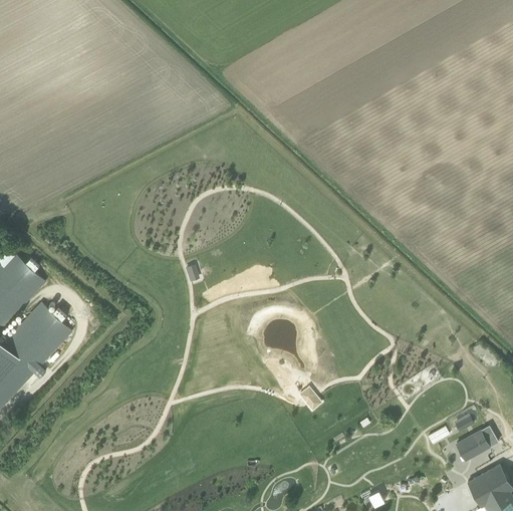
[(0,409),(33,373),(39,379),(45,372),(40,367),(72,333),(60,322),(66,316),(57,308),(52,314),(40,304),(7,339),(0,333),(0,330),(32,296),(45,283),(33,272),(39,266),(30,258),(25,264),(14,254),(12,256),(5,249),(0,254),(0,409)]
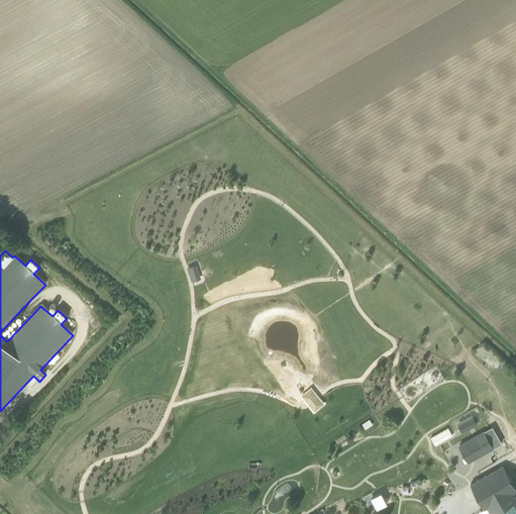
[(472,419),(456,427),(460,434),(476,426),(472,419)]
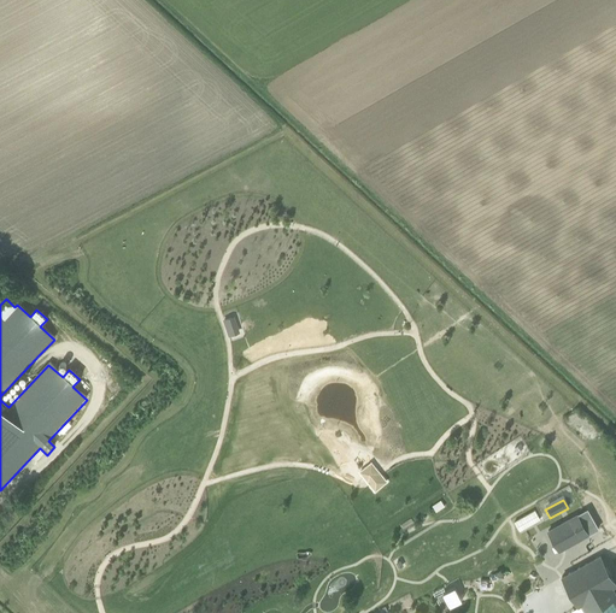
[(586,513),(547,535),(558,554),(597,532),(586,513)]
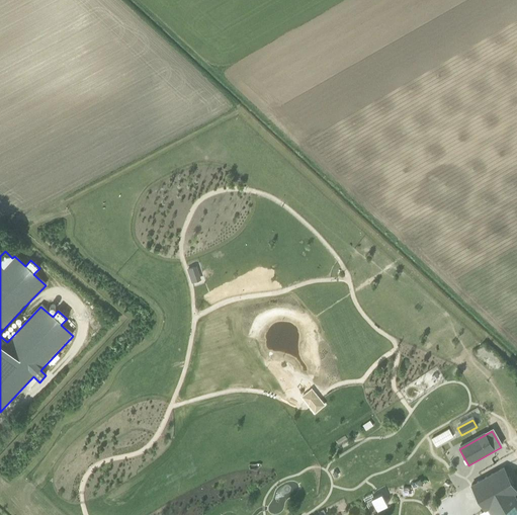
[(503,469),(470,489),(484,513),(488,510),(490,514),(516,514),(516,504),(512,496),(516,494),(503,469)]
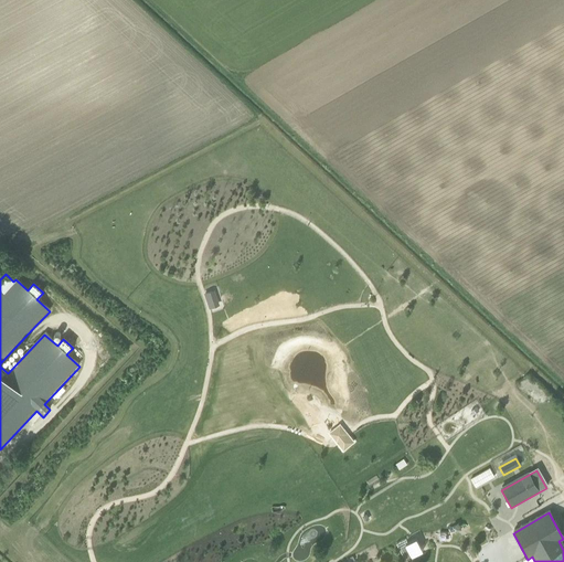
[(404,548),(400,550),(404,559),(405,561),(408,561),(411,560),(404,548)]
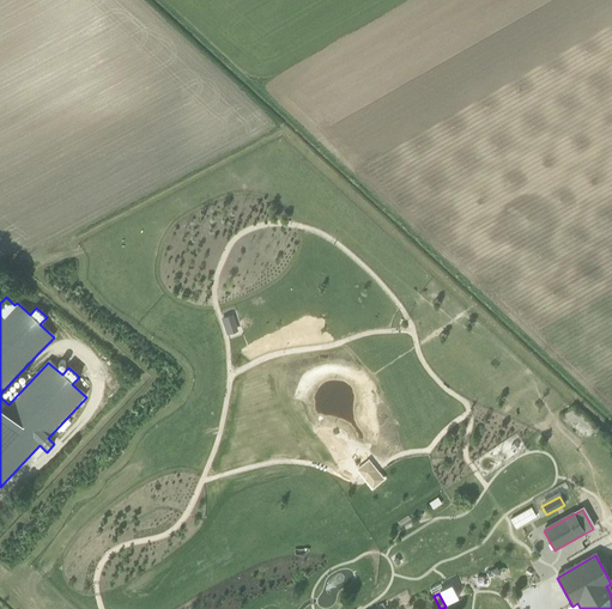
All buildings are outlined.
